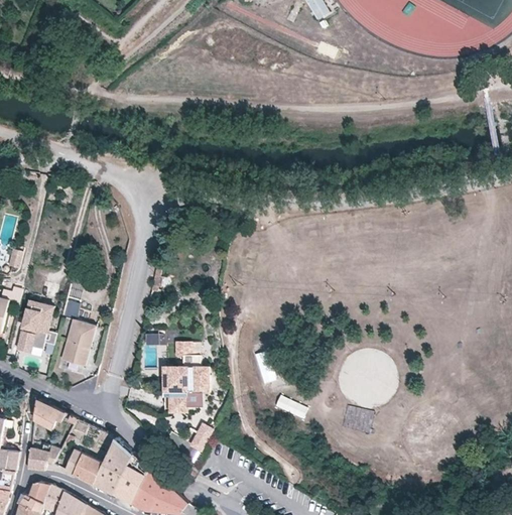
[(330,10),(324,0),(306,0),(317,18),(330,10)]
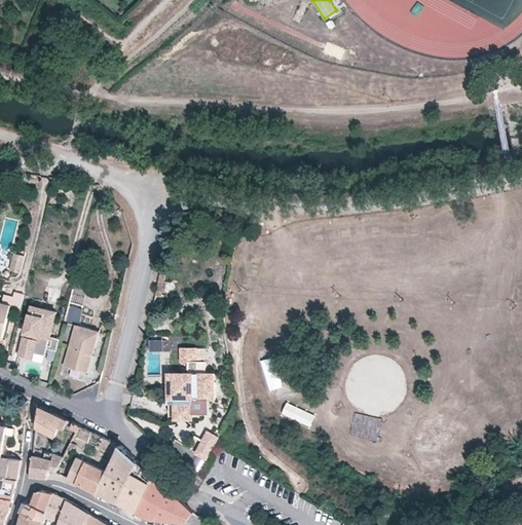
[(17,273),(22,257),(11,254),(6,271),(17,273)]
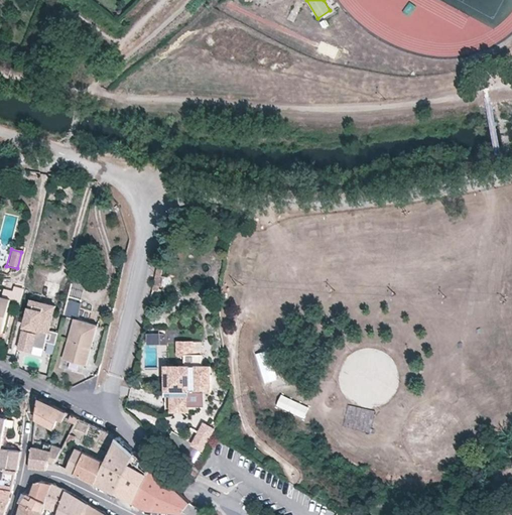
[(45,329),(51,304),(26,298),(14,348),(27,351),(28,345),(38,348),(40,348),(42,341),(45,329)]
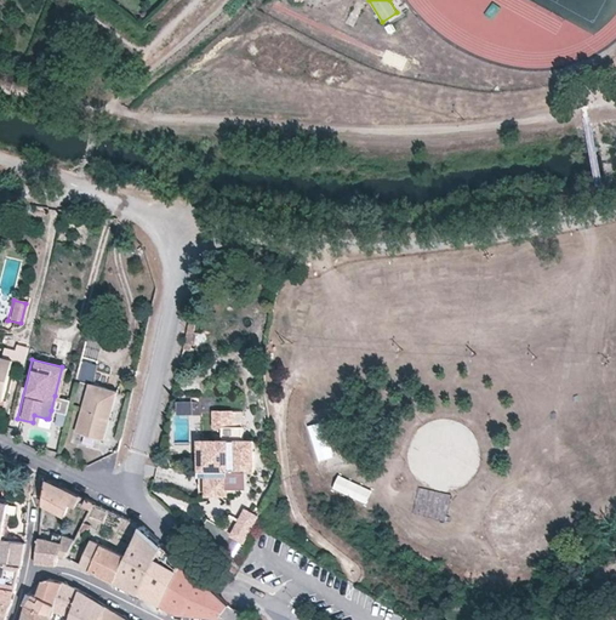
[(80,362),(77,376),(87,380),(91,364),(80,362)]
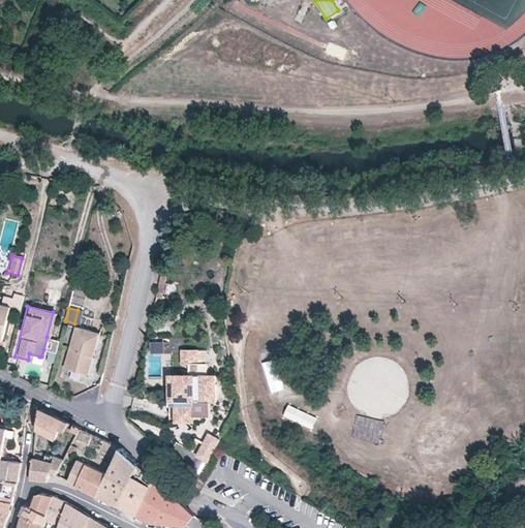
[(62,370),(86,375),(96,334),(72,328),(62,370)]
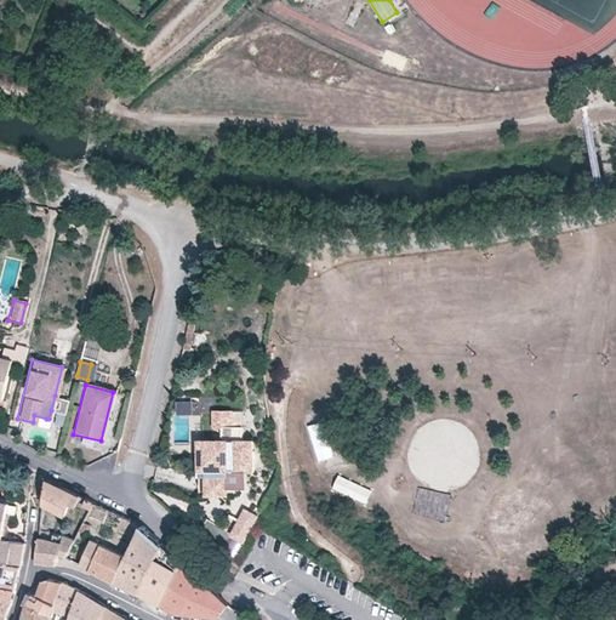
[(62,414),(66,399),(57,397),(53,411),(62,414)]
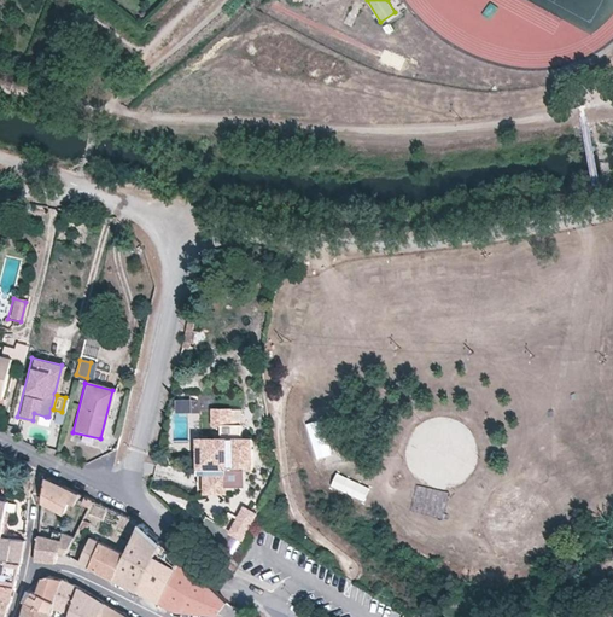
[(188,411),(188,399),(173,399),(173,411),(184,411),(188,411)]
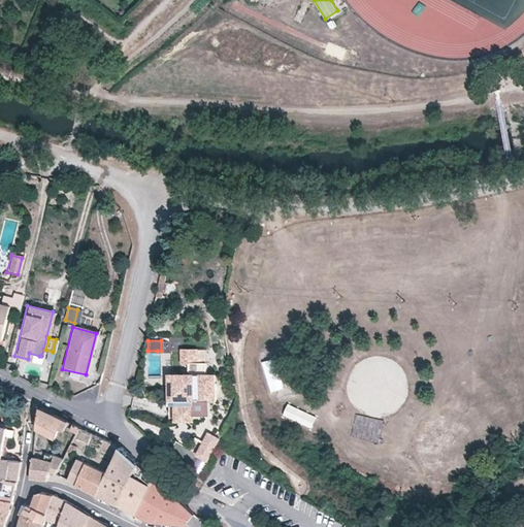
[(193,359),(193,346),(176,347),(177,360),(185,360),(193,359)]
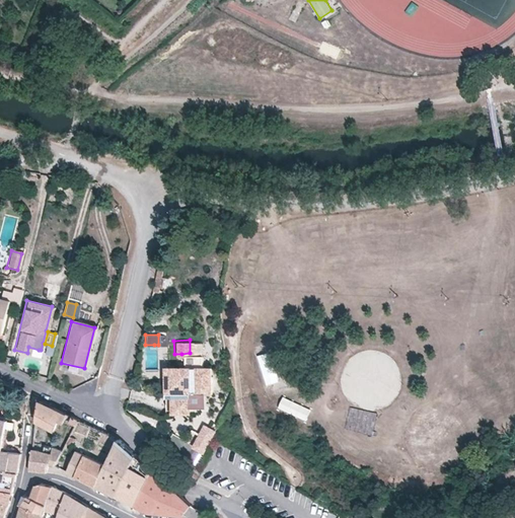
[(39,350),(28,347),(27,353),(27,355),(37,357),(39,350)]
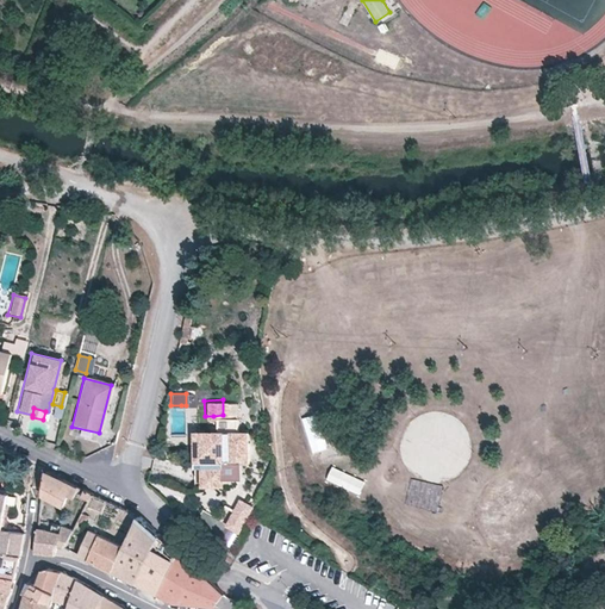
[(245,467),(244,428),(234,428),(234,415),(223,415),(213,416),(213,429),(207,429),(207,443),(191,443),(192,448),(193,489),(220,488),(220,482),(229,480),(236,474),(235,467),(245,467)]
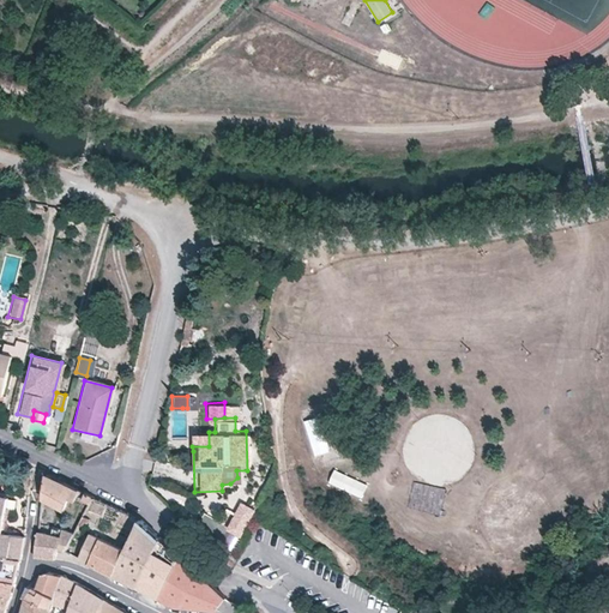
[(313,418),(300,422),(312,457),(325,452),(313,418)]
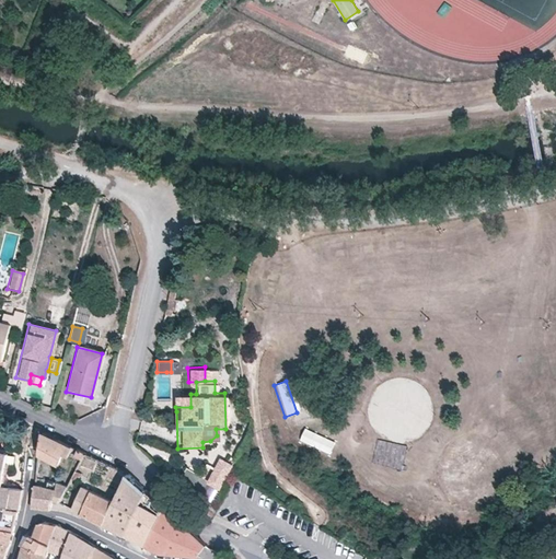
[(190,407),(190,394),(175,395),(175,407),(190,407)]
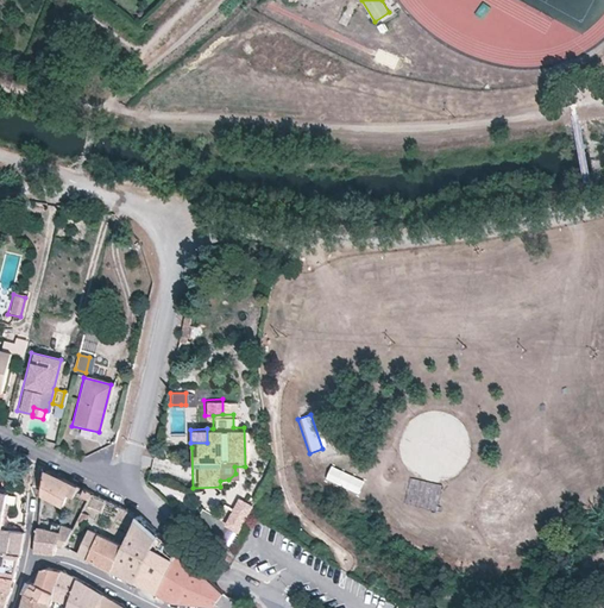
[(401,445),(400,480),(454,481),(455,443),(438,443),(438,431),(407,431),(407,445),(401,445)]
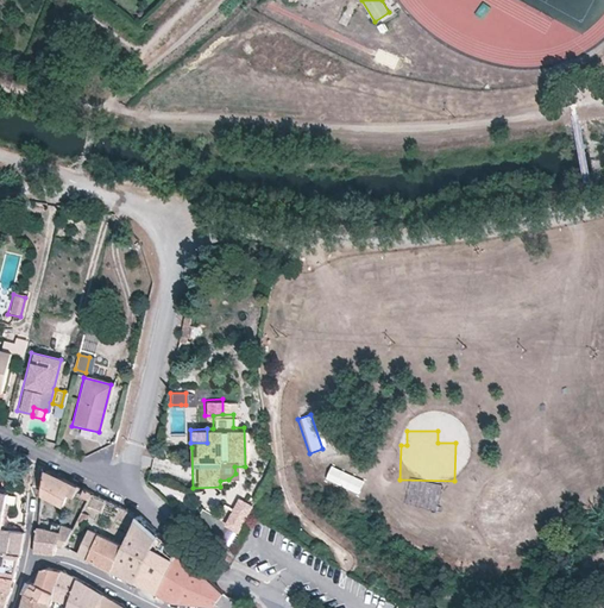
[(425,495),(429,487),(398,470),(389,489),(409,499),(414,489),(425,495)]
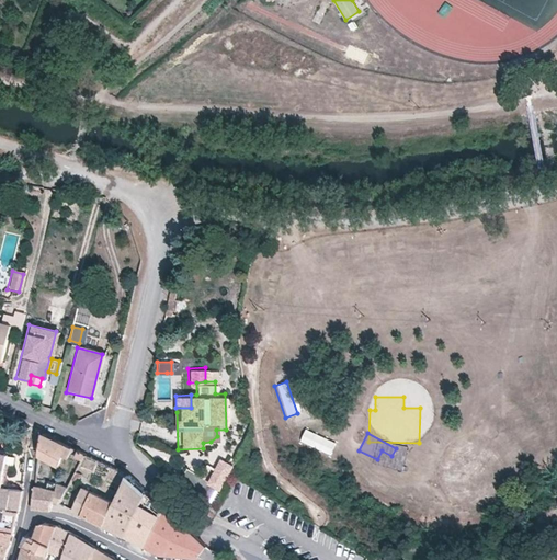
[(64,458),(68,449),(40,435),(36,456),(55,467),(60,456),(64,458)]
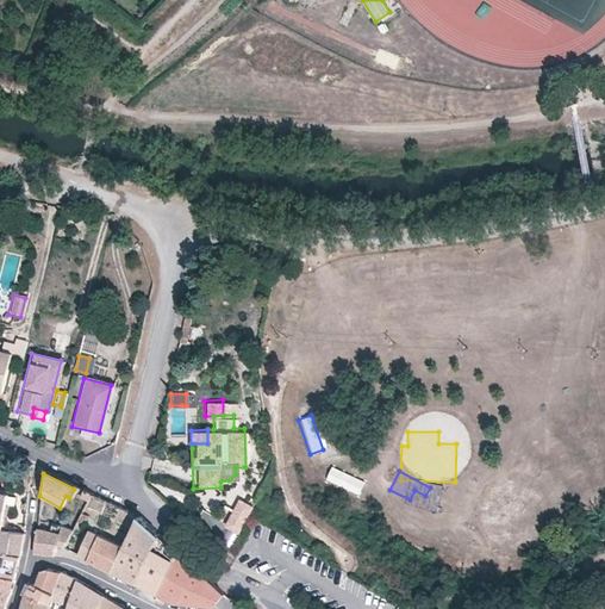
[(85,502),(88,496),(83,493),(80,492),(78,498),(85,502)]
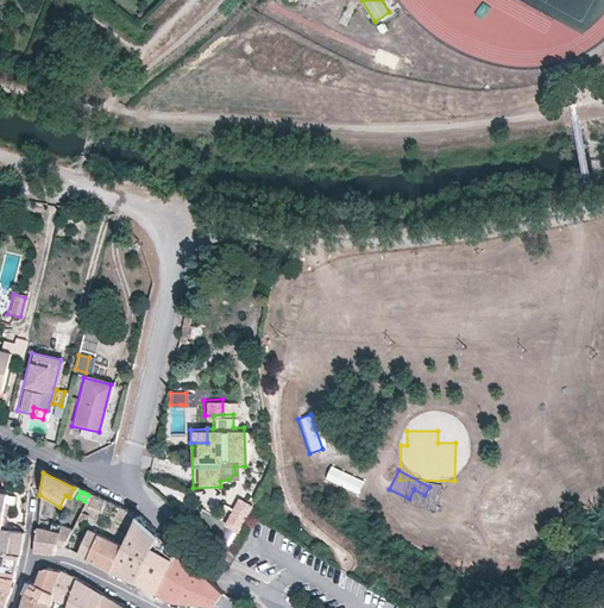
[(222,526),(234,532),(247,507),(240,502),(237,511),(232,508),(222,526)]
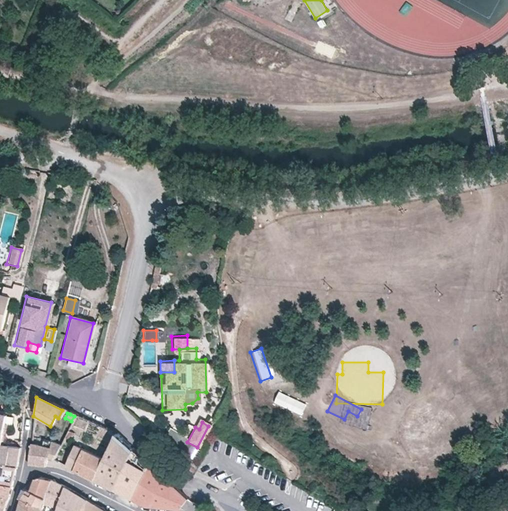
[(173,450),(181,437),(169,430),(161,444),(173,450)]
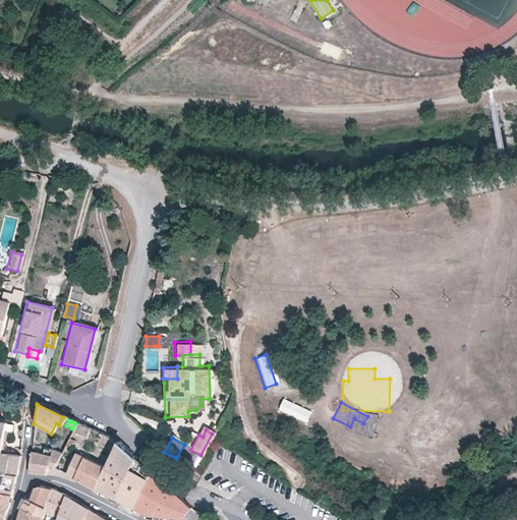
[(73,442),(67,439),(63,446),(69,449),(73,442)]
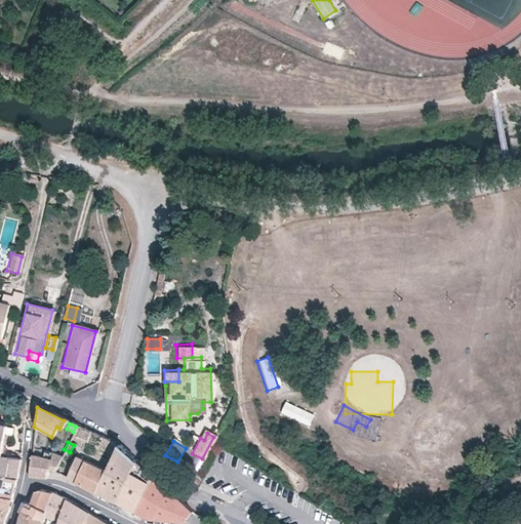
[(133,513),(152,478),(151,478),(116,446),(104,471),(93,493),(116,505),(133,513)]
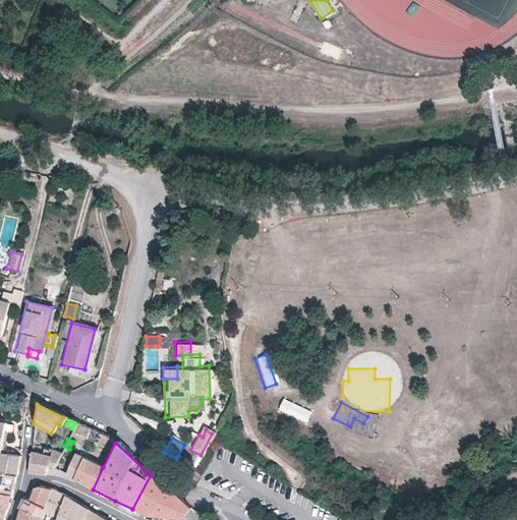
[(41,455),(30,452),(29,453),(26,468),(46,468),(46,466),(53,468),(59,454),(51,451),(42,449),(41,455)]
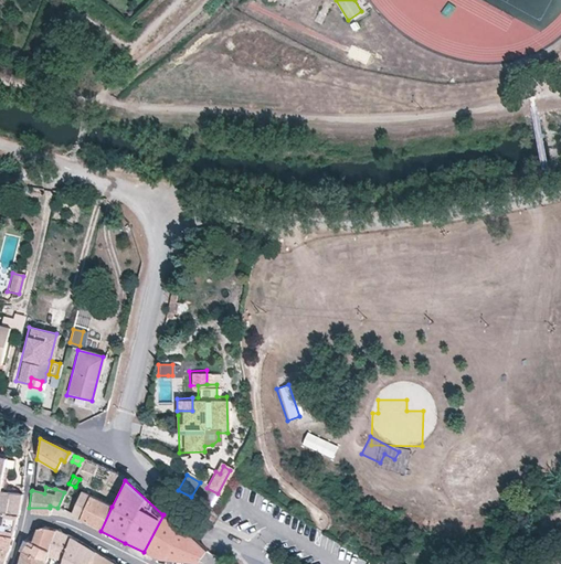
[(70,514),(101,531),(112,507),(81,492),(76,500),(74,506),(70,514)]
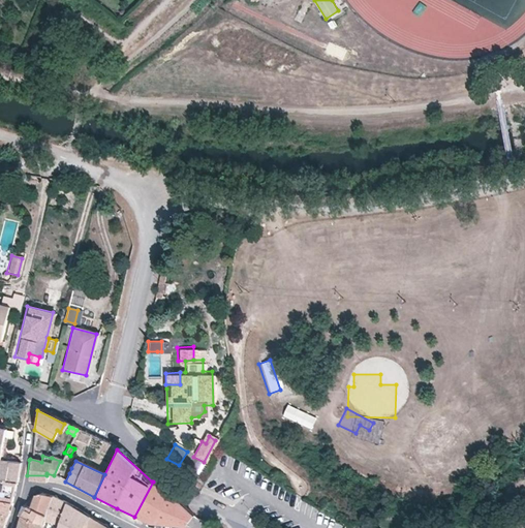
[(5,483),(14,484),(19,463),(18,463),(7,462),(5,483)]
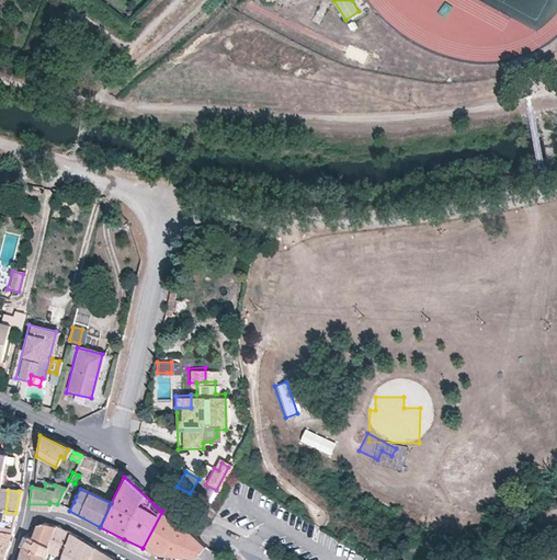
[(0,532),(10,534),(15,513),(6,512),(4,512),(0,510),(0,532)]
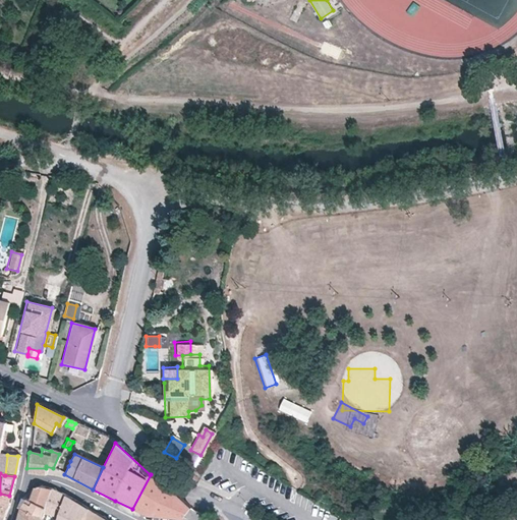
[(180,519),(188,509),(151,474),(132,509),(145,516),(180,519)]
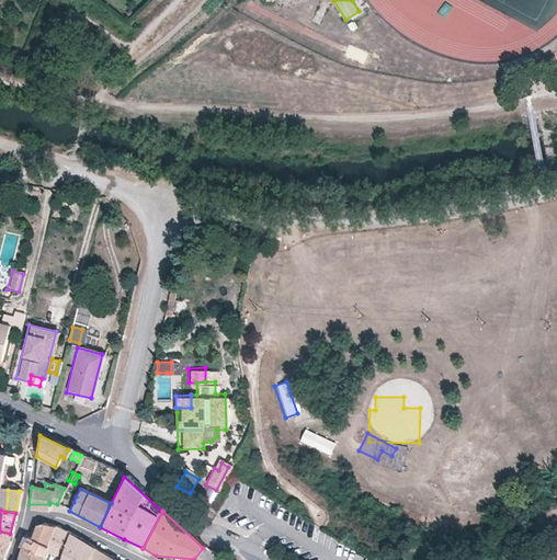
[(47,547),(54,527),(41,524),(36,526),(31,539),(47,547)]
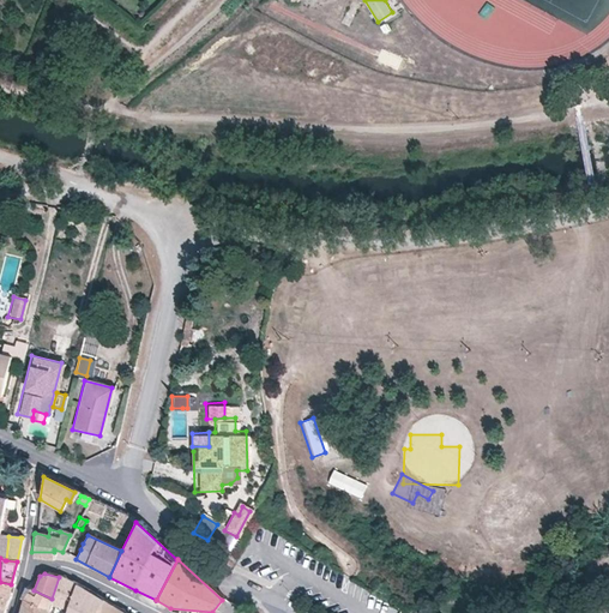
[(67,610),(76,586),(76,584),(59,577),(52,599),(50,605),(67,610)]
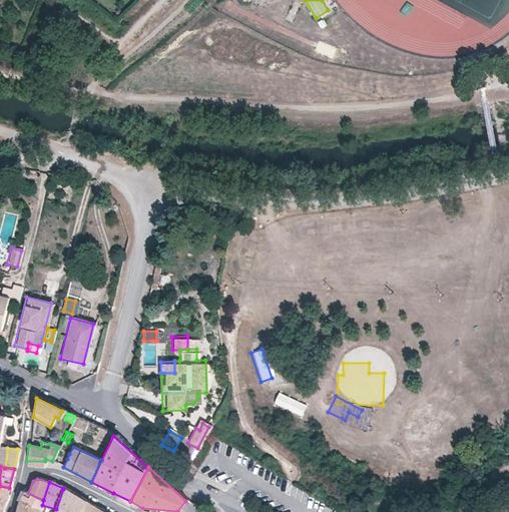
[(0,498),(6,500),(6,499),(9,488),(0,486),(0,498)]
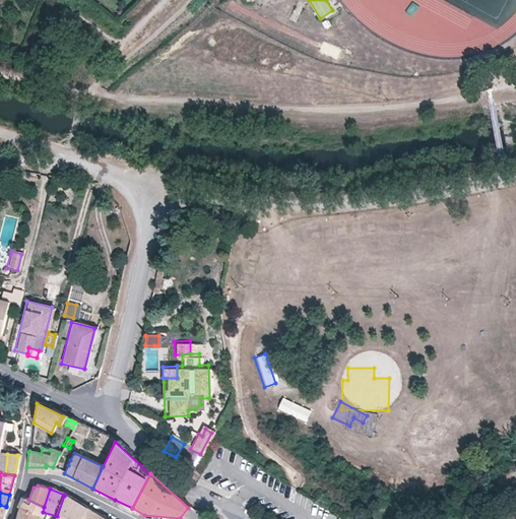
[(81,518),(85,509),(64,496),(57,516),(56,518),(81,518)]
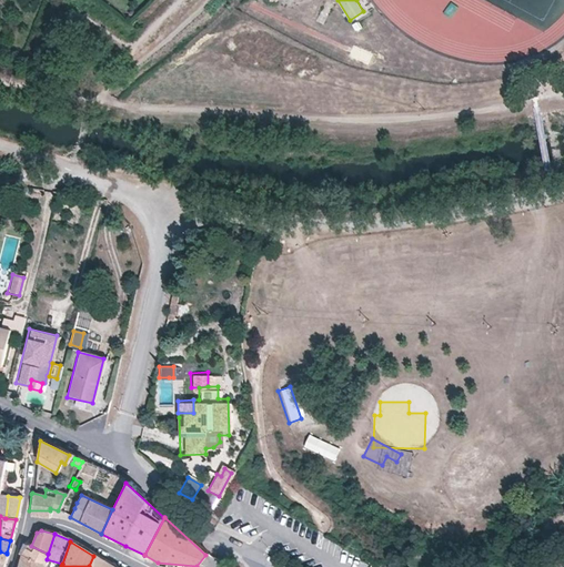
[(44,564),(47,559),(48,554),(31,546),(22,544),(19,553),(21,554),(44,564)]
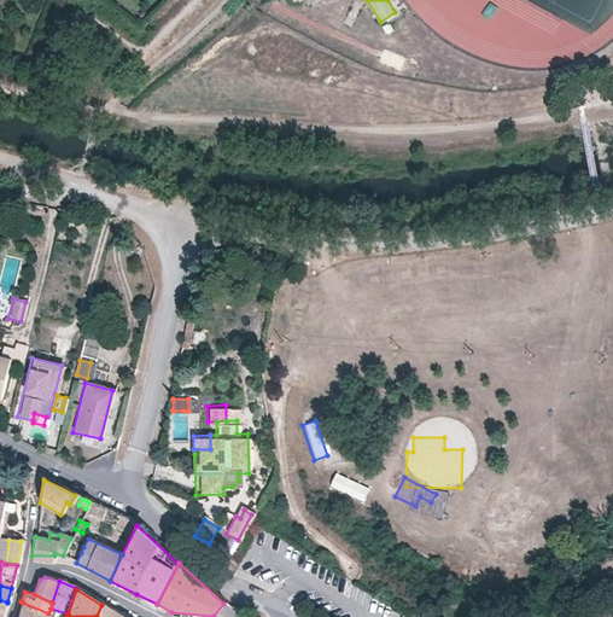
[(47,616),(48,613),(23,603),(18,616),(47,616)]
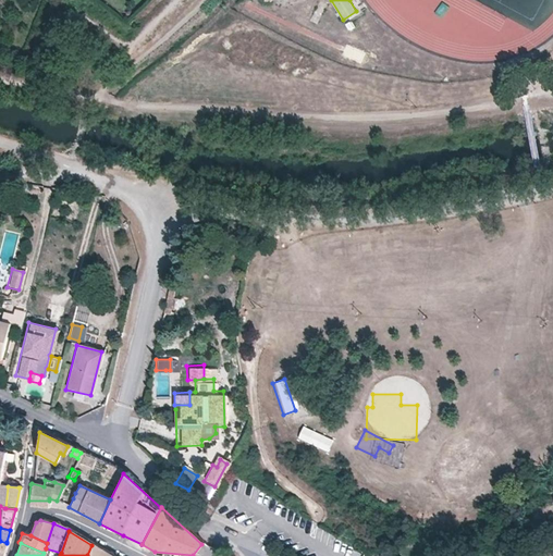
[(109,555),(91,545),(87,555),(109,555)]
